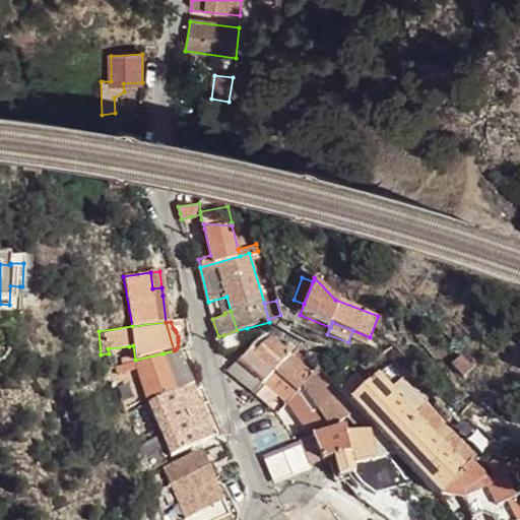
[(264,384),(266,383),(274,372),(290,354),(266,334),(264,333),(261,335),(252,344),(237,360),(263,383),(264,384)]
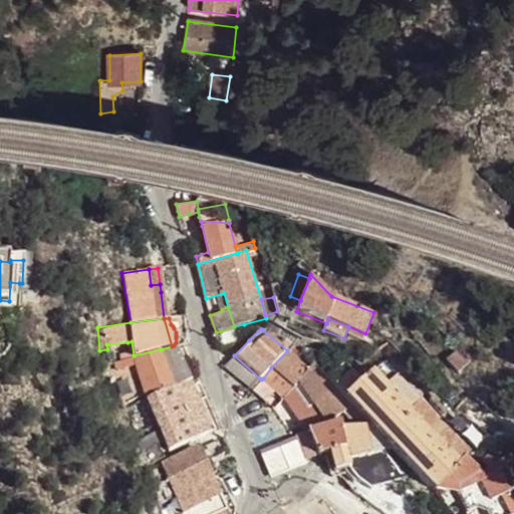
[(119,352),(120,359),(134,357),(134,355),(132,341),(127,342),(129,351),(119,352)]
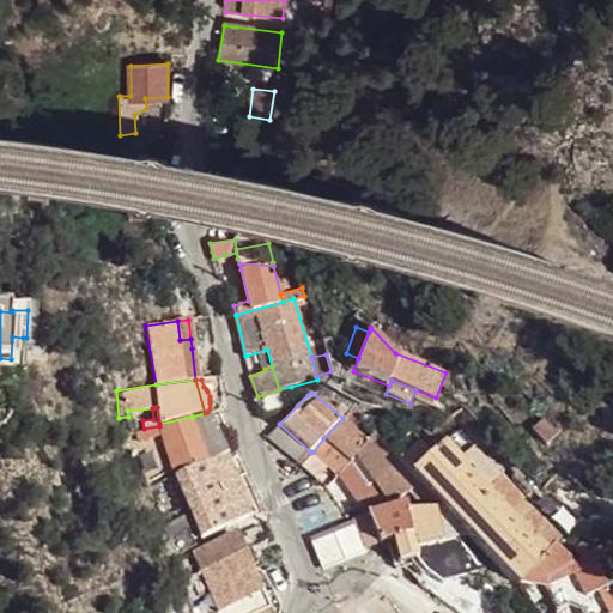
[(552,424),(535,413),(527,426),(542,437),(552,424)]
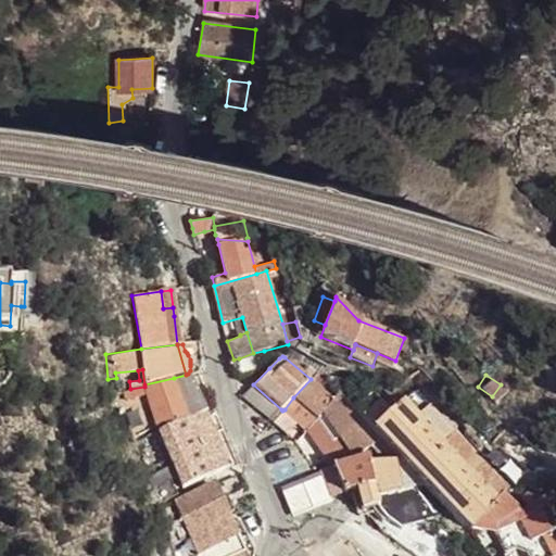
[(198,389),(191,376),(147,387),(144,388),(147,394),(152,413),(160,431),(190,418),(205,413),(207,413),(204,406),(199,393),(198,391),(198,389)]
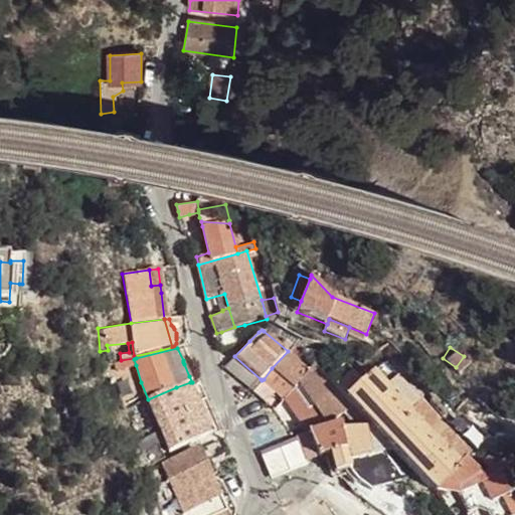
[(272,368),(264,379),(285,398),(294,387),(310,368),(288,351),(272,368)]
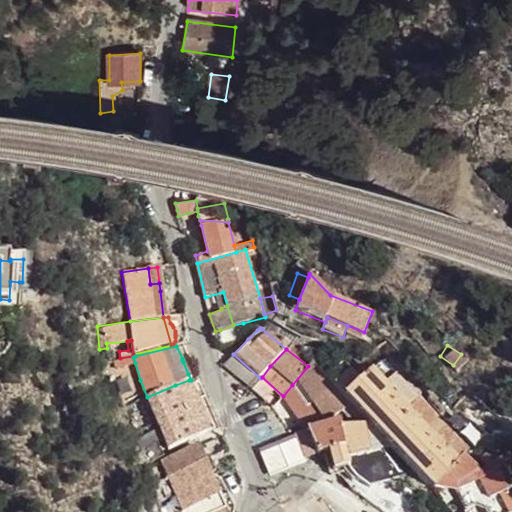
[(259,377),(233,354),(223,366),(233,374),(249,388),(259,377)]
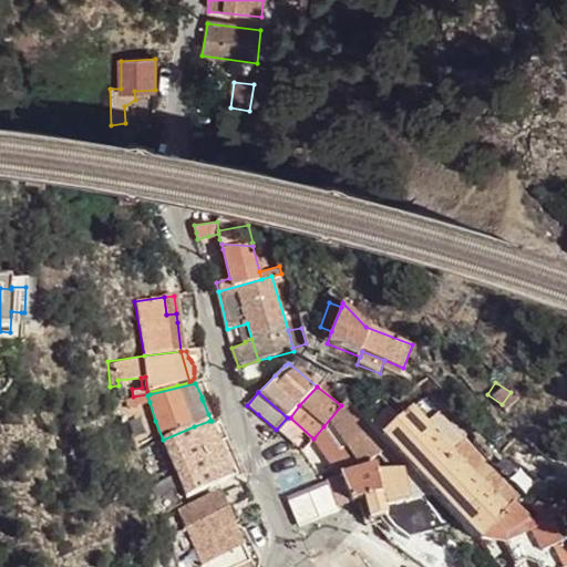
[(147,394),(133,397),(125,399),(125,403),(130,406),(150,402),(147,395),(147,394)]
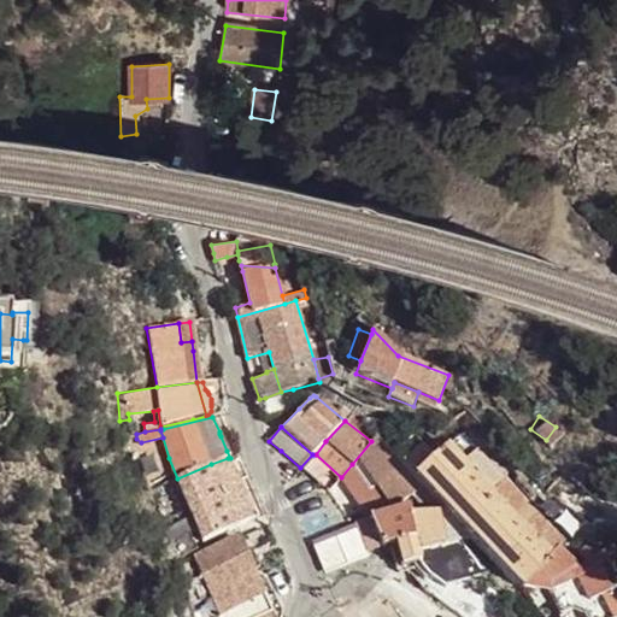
[(398,504),(418,492),(401,470),(371,441),(352,464),(353,465),(342,477),(368,513),(382,507),(383,509),(397,505),(398,504)]
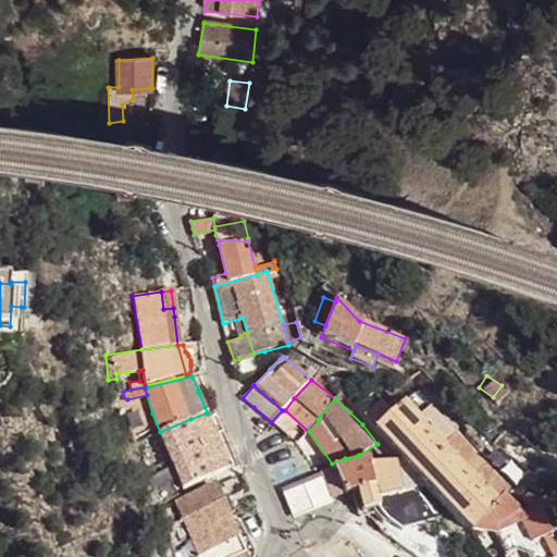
[(384,444),(400,460),(405,465),(425,484),(452,515),(468,532),(498,534),(508,554),(506,556),(505,556),(529,556),(524,547),(531,544),(549,534),(551,536),(556,532),(556,495),(552,492),(540,499),(536,495),(535,496),(528,493),(523,497),(531,506),(524,509),(507,494),(510,490),(456,435),(445,445),(418,417),(404,401),(373,431),(382,441),(384,444)]
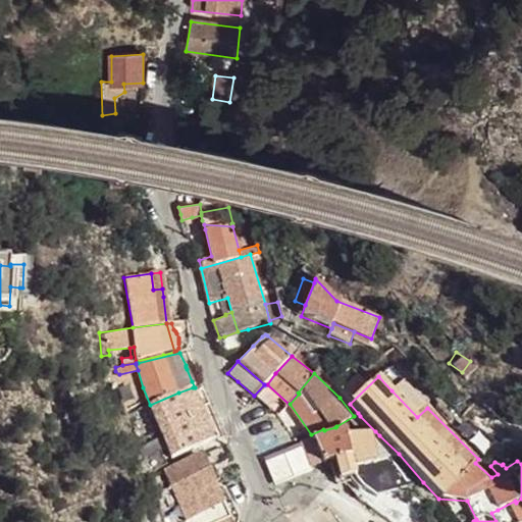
[(429,405),(404,379),(392,390),(417,417),(429,405)]
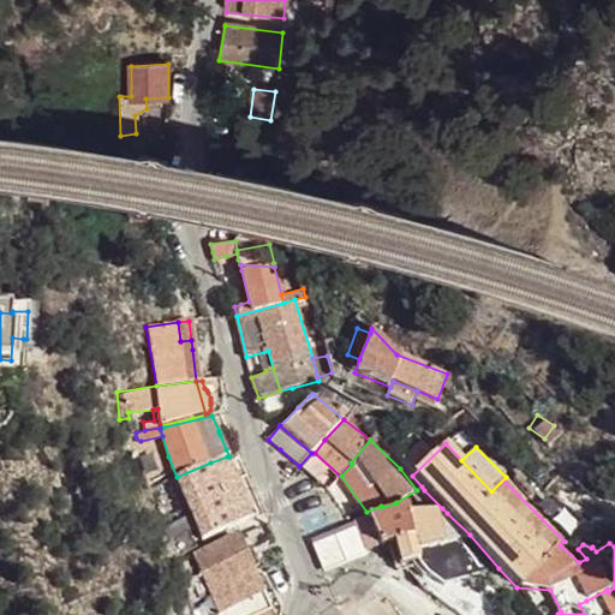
[(249,505),(227,457),(210,463),(177,477),(203,542),(237,525),(255,518),(251,509),(249,505)]
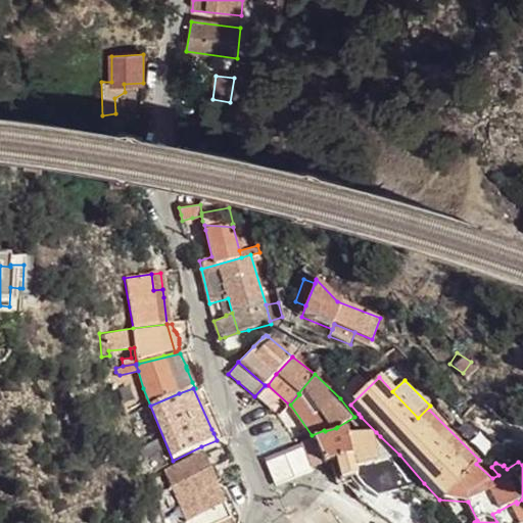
[(348,434),(347,427),(332,432),(314,438),(324,462),(331,461),(353,455),(348,434)]
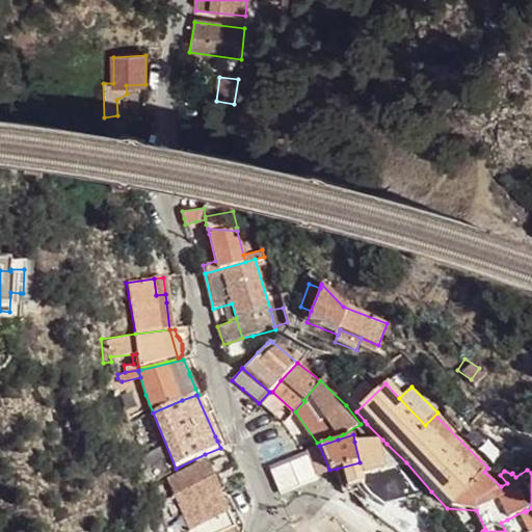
[(384,470),(378,440),(354,442),(360,462),(337,469),(342,488),(363,482),(362,477),(384,470)]
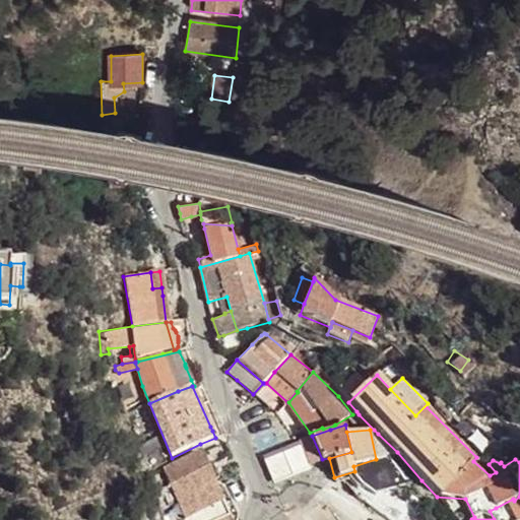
[(378,434),(374,430),(370,430),(376,459),(397,452),(378,434)]
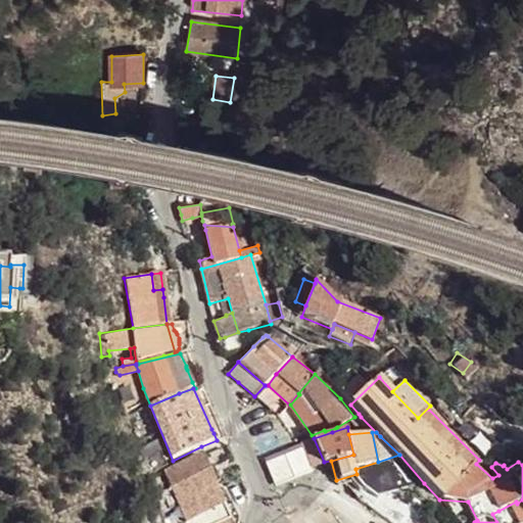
[(313,467),(324,462),(314,438),(302,443),(313,467)]
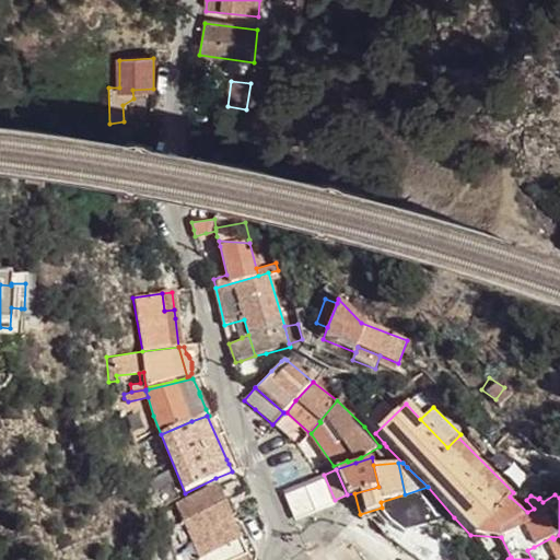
[(185,544),(166,553),(168,559),(249,559),(248,556),(242,541),(240,540),(217,486),(168,508),(185,544)]
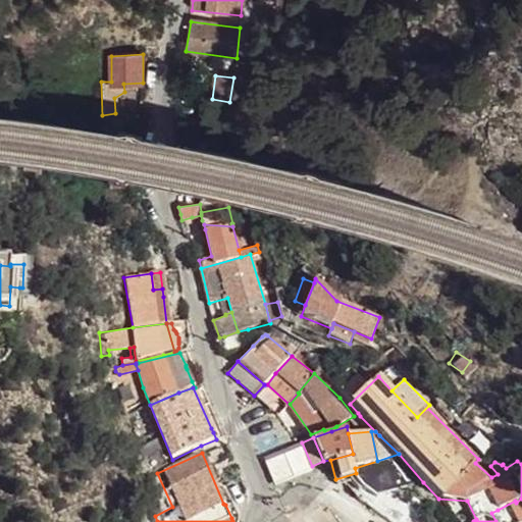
[(423,482),(399,454),(377,461),(355,468),(356,473),(355,476),(362,485),(364,484),(376,497),(395,490),(399,489),(423,482)]
